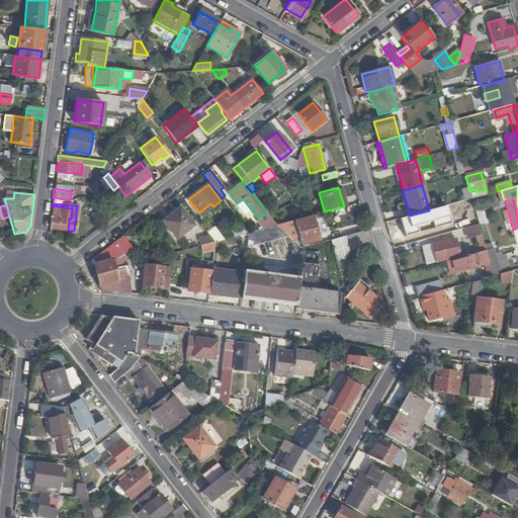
[(72,208),(52,205),(49,228),(68,231),(69,219),(71,219),(72,208)]
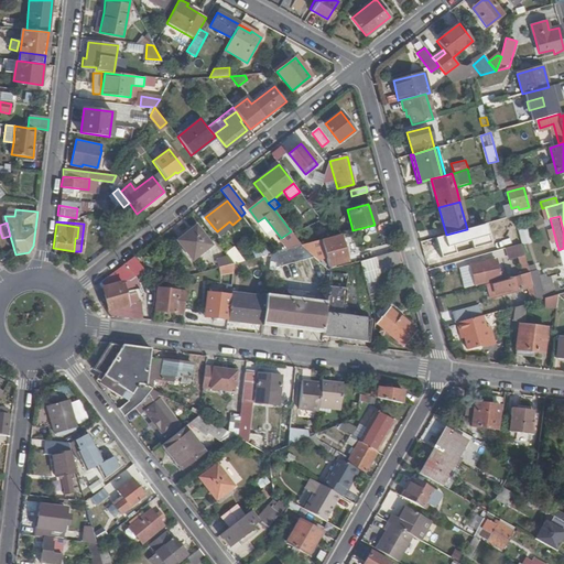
[(210,246),(195,227),(177,240),(193,259),(210,246)]
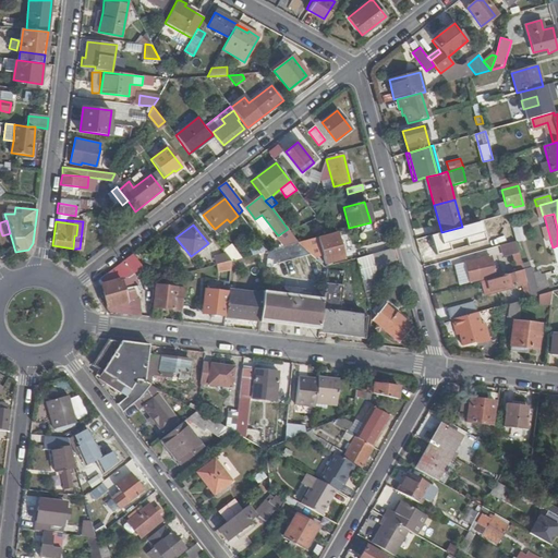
[(469,228),(474,245),(481,243),(476,226),(469,228)]
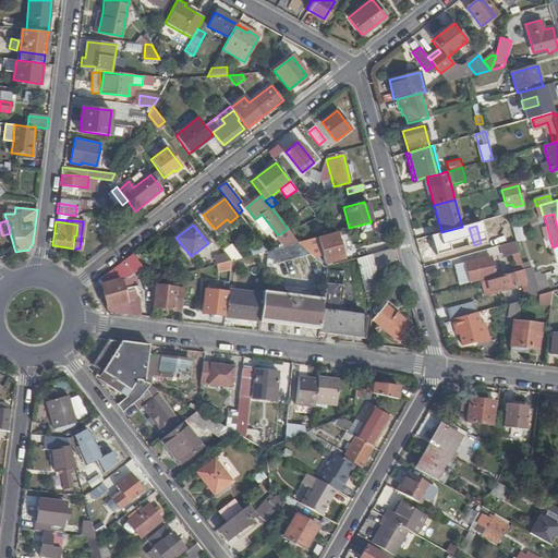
[(521,227),(513,229),(517,242),(525,241),(521,227)]
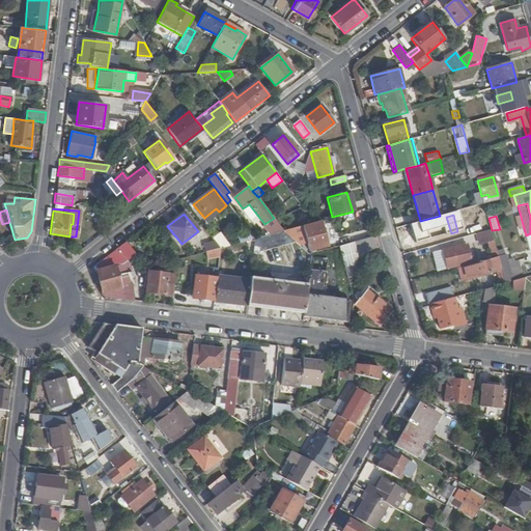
[(303,226),(310,251),(328,246),(320,222),(303,226)]
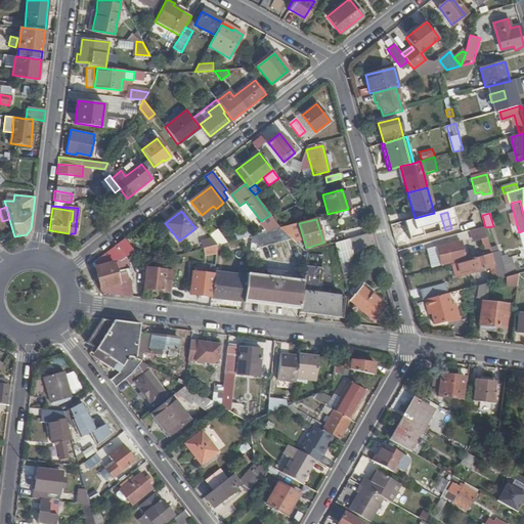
[(251,250),(291,236),(279,227),(252,234),(251,250)]
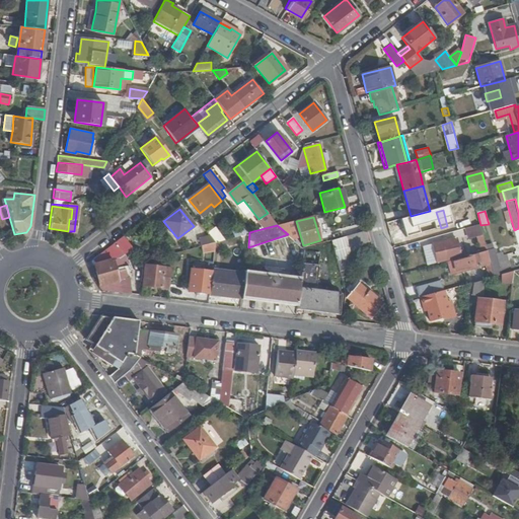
[(215,228),(209,233),(215,242),(224,239),(215,228)]
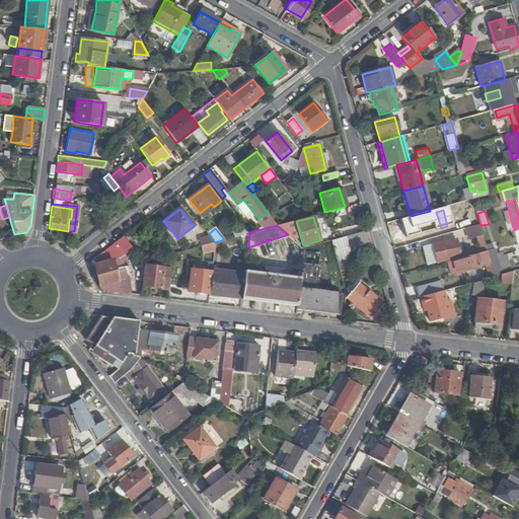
[(361,241),(358,232),(345,236),(347,245),(361,241)]
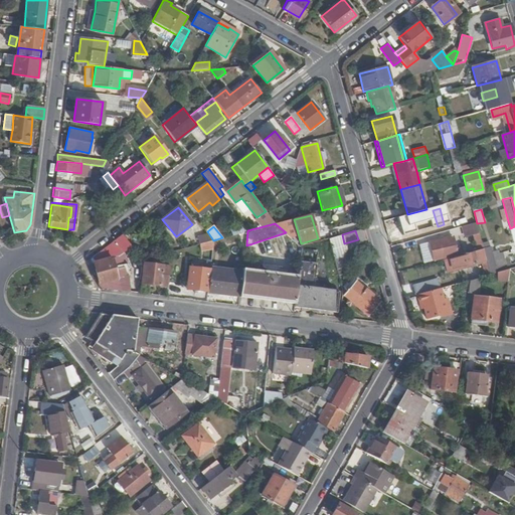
[(117,258),(122,253),(132,246),(123,234),(92,259),(95,268),(117,258)]
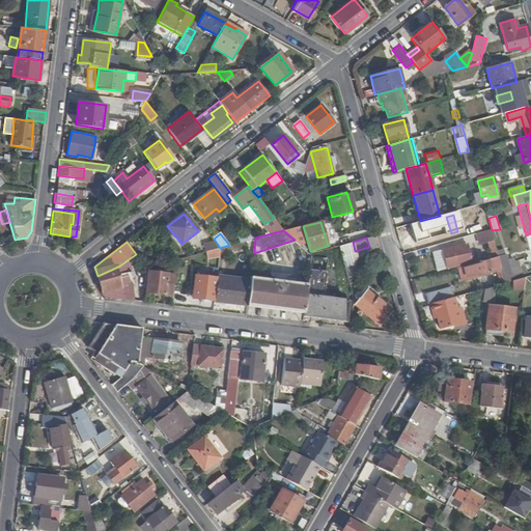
[(462,252),(459,245),(442,249),(447,269),(457,266),(457,263),(469,260),(467,250),(462,252)]
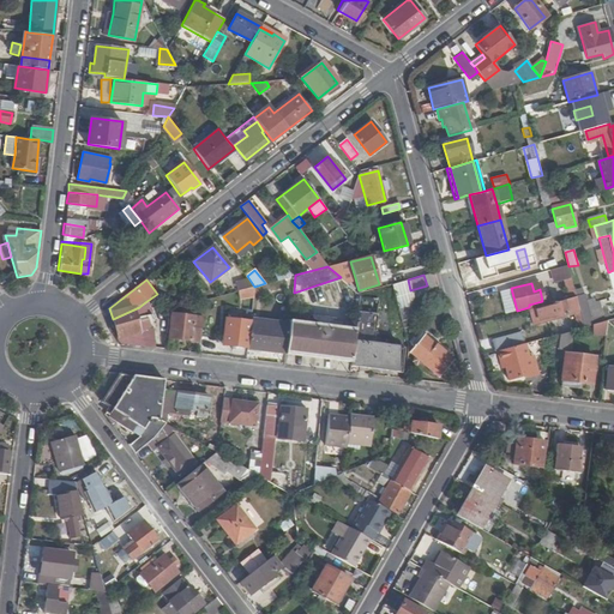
[(602,314),(591,318),(584,294),(576,296),(581,313),(584,327),(595,325),(605,321),(602,314)]
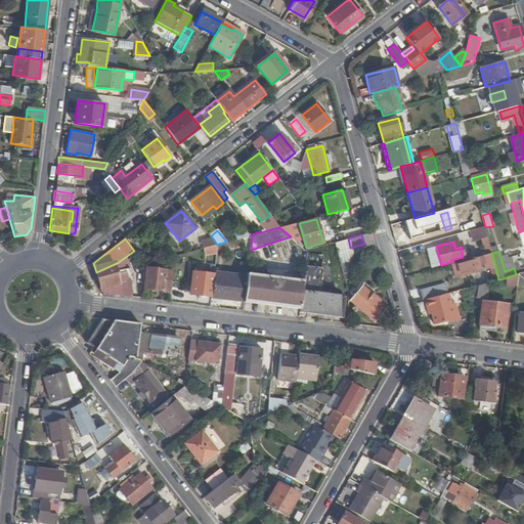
[(323,255),(306,253),(303,280),(300,306),(299,312),(342,317),(345,296),(319,293),(323,255)]
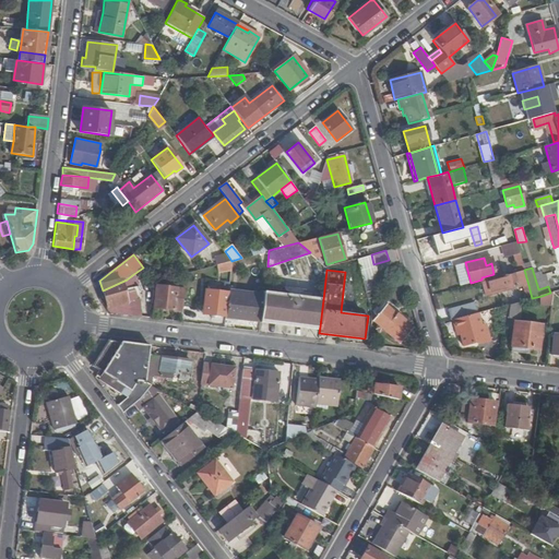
[(523,286),(528,285),(524,270),(512,273),(516,288),(523,286)]
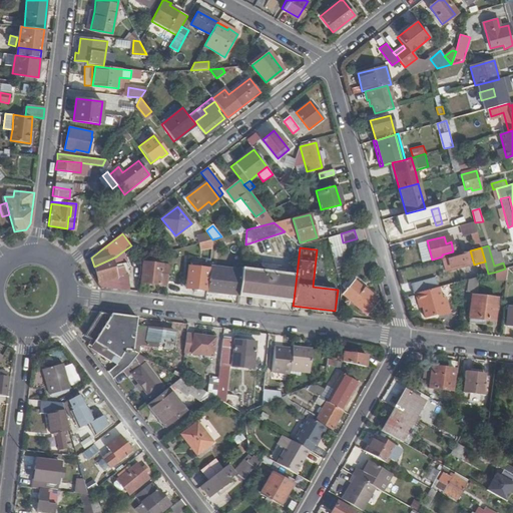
[(474,265),(470,250),(442,259),(446,272),(474,265)]
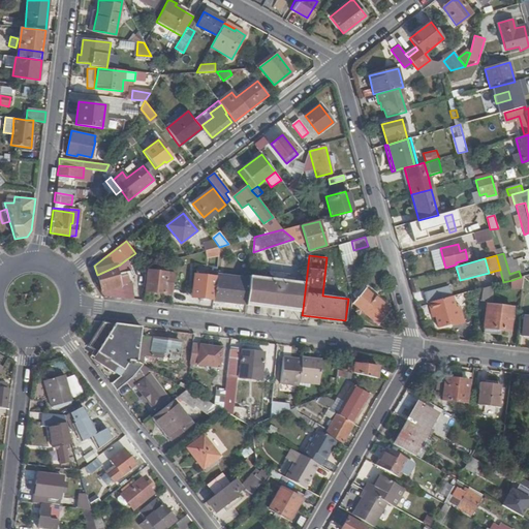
[(129,274),(125,260),(120,265),(97,275),(102,296),(133,300),(130,283),(128,284),(126,275),(129,274)]
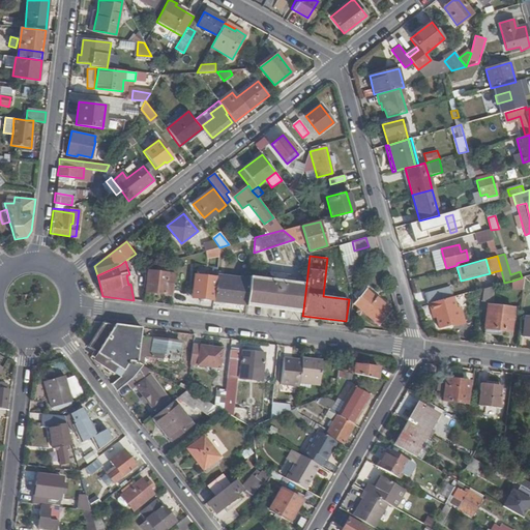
[(501,270),(496,271),(499,284),(504,283),(501,270)]
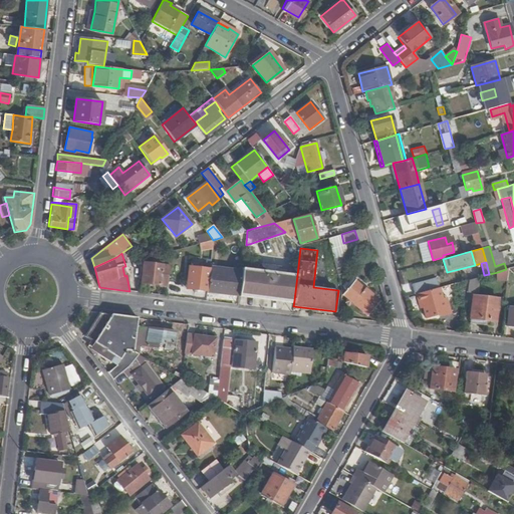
[(142,283),(168,286),(170,266),(145,263),(142,283)]
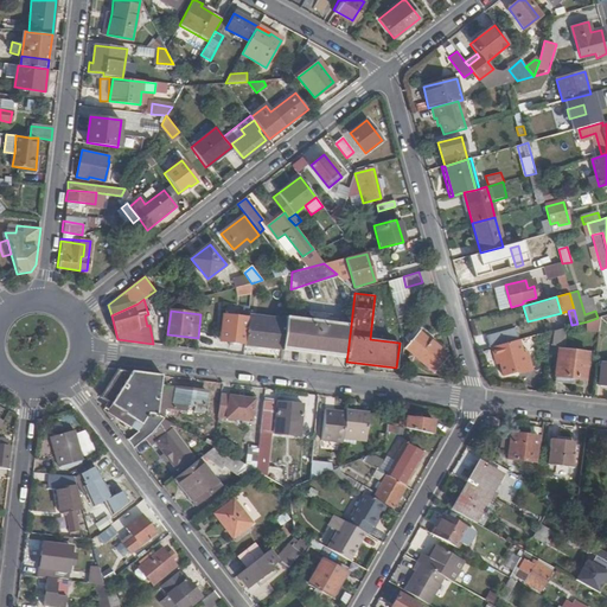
[(242,343),(244,318),(224,315),(221,340),(242,343)]
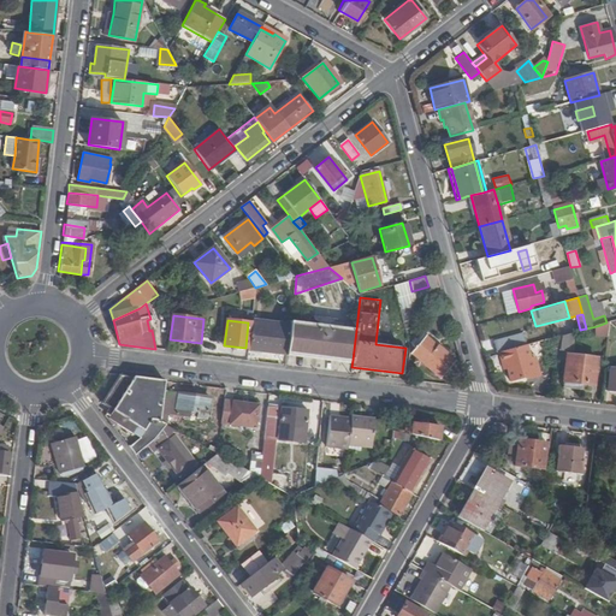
[(249,349),(288,354),(288,351),(290,325),(252,320),(249,349)]
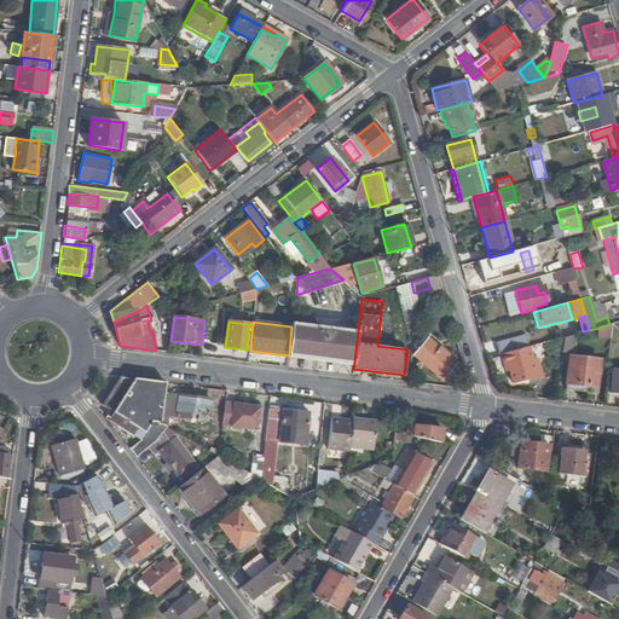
[(599,339),(609,340),(612,324),(609,324),(600,328),(599,339)]
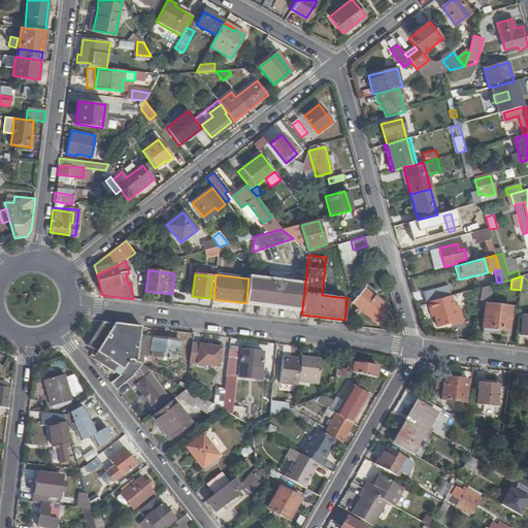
[(290,306),(293,281),(283,279),(272,277),(272,281),(250,277),(249,278),(246,301),(290,306)]
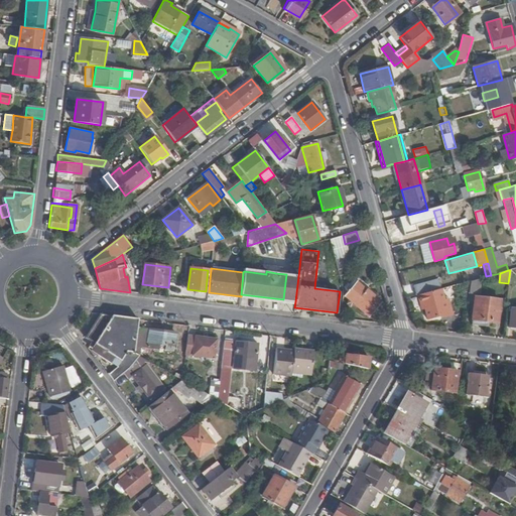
[(298,276),(286,274),(283,299),(295,301),(298,276)]
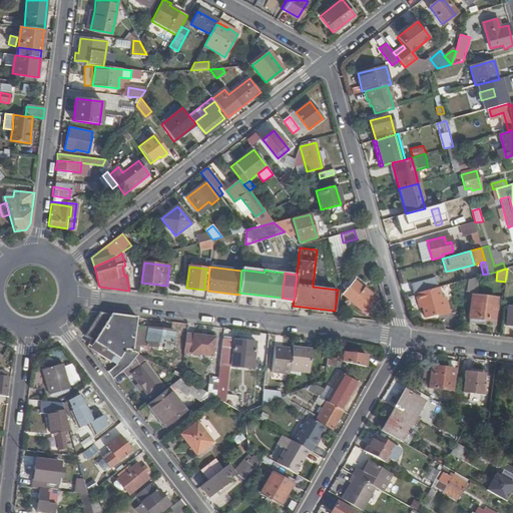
[(477,292),(479,277),(467,280),(466,291),(477,292)]
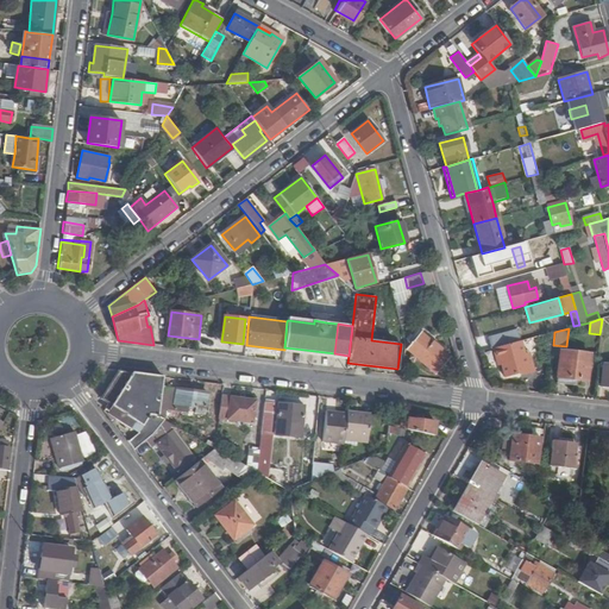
[(488,338),(491,350),(494,349),(512,344),(508,332),(488,338)]
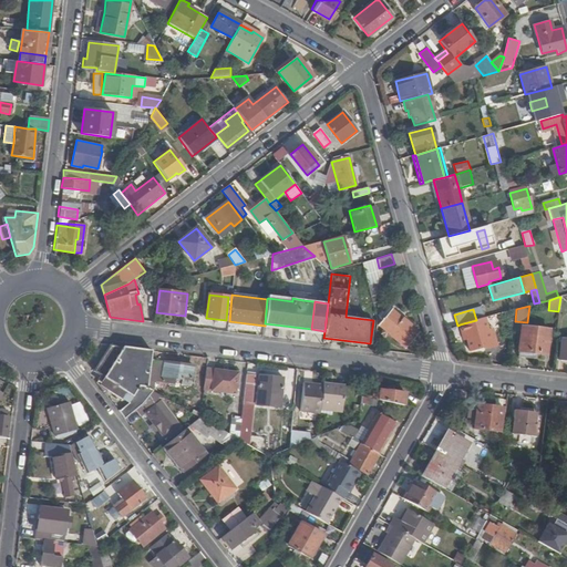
[(418,332),(391,310),(378,325),(404,348),(418,332)]
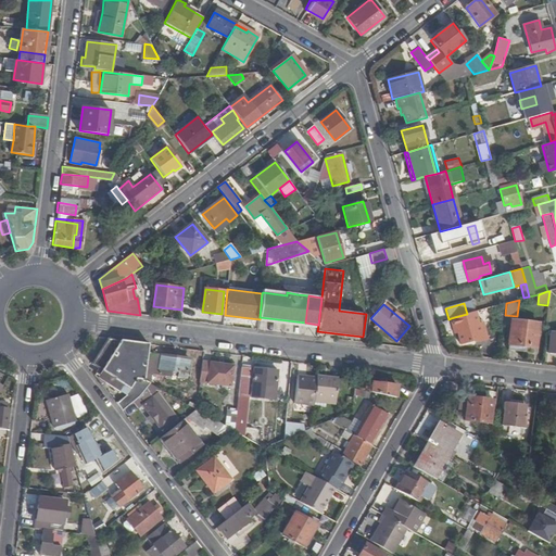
[(458,333),(460,344),(476,340),(476,342),(488,339),(482,323),(479,324),(476,312),(467,314),(451,318),(454,328),(456,327),(458,333)]
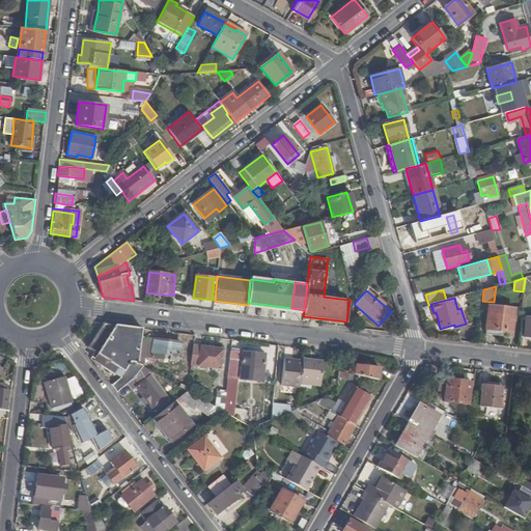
[(514,309),(488,306),(485,330),(511,332),(514,309)]
